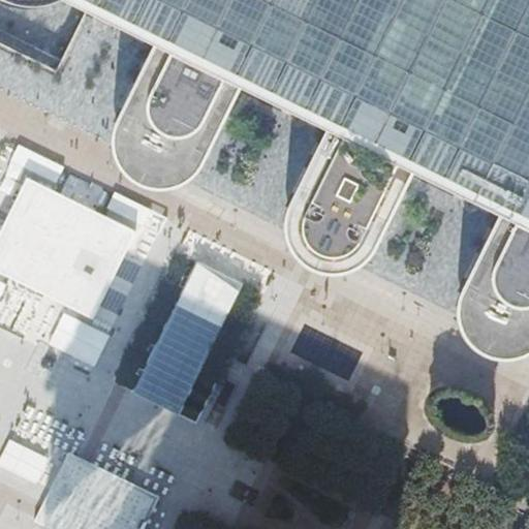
[(528,0),(90,0),(85,12),(94,17),(93,22),(95,25),(99,28),(102,28),(106,27),(109,24),(120,29),(119,35),(121,38),(123,40),(129,40),(131,39),(134,36),(152,45),(114,123),(112,133),(111,146),(114,159),(121,170),(129,180),(141,186),(152,189),(165,190),(178,186),(187,181),(195,174),(200,166),(240,88),(290,114),(290,118),(291,120),(292,123),(296,125),(301,125),(304,123),(306,121),(323,129),(284,209),(283,216),(282,227),(283,239),(288,251),(297,261),(302,265),(309,270),(322,274),(336,274),(347,272),(359,265),(366,258),(371,251),(410,173),(462,197),(462,200),(462,205),(466,209),(470,209),(473,209),(477,205),(495,214),(457,291),(454,304),(454,312),(455,321),(460,335),(469,345),(479,352),(493,358),(504,359),(518,355),(528,349),(528,0)]
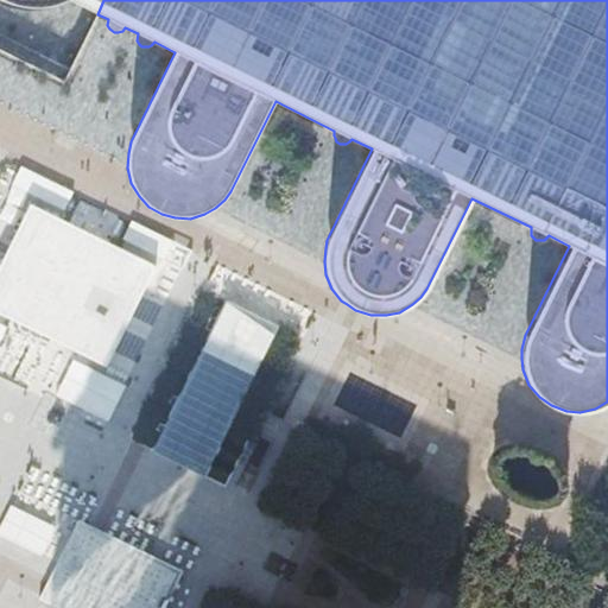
[(156,266),(30,204),(0,265),(0,314),(106,367),(156,266)]
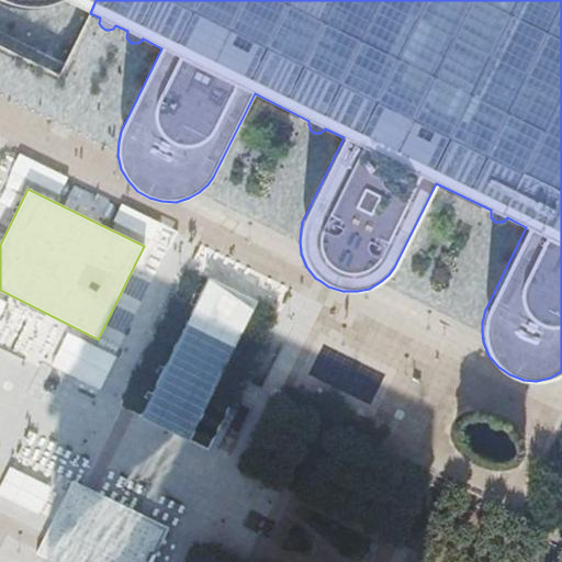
[(290,312),(222,288),(156,427),(227,457),(290,312)]
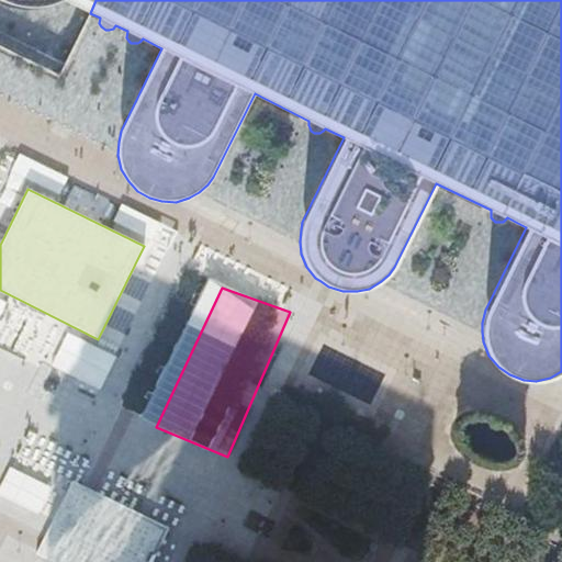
[(44,388),(45,391),(47,394),(51,395),(54,396),(58,395),(60,393),(63,391),(64,386),(63,383),(62,380),(58,378),(55,377),(52,377),(48,379),(46,381),(44,384),(44,388)]
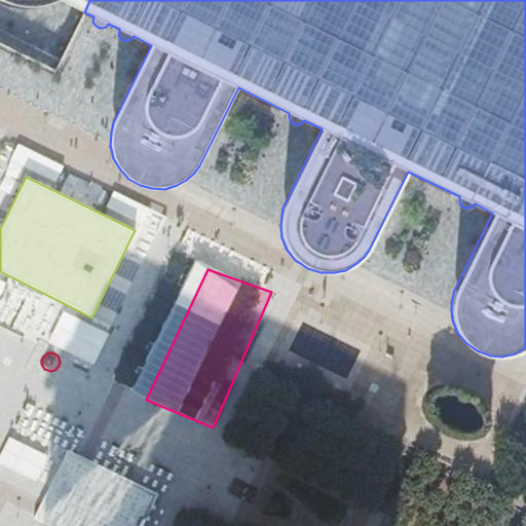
[(141,525),(157,493),(67,449),(33,518),(49,525),(141,525)]
